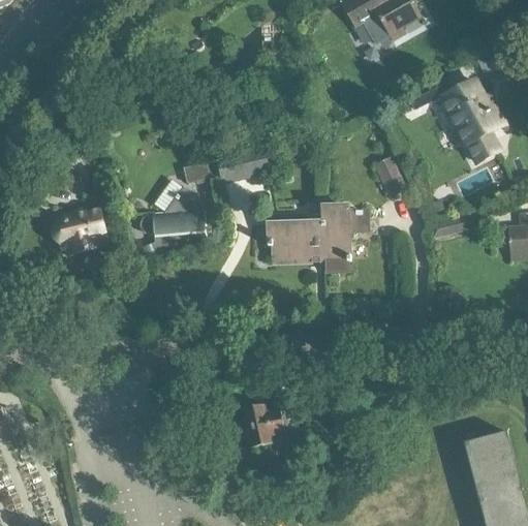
[(340,0),(340,1),(355,28),(363,23),(375,43),(389,35),(392,39),(404,33),(400,27),(420,16),(410,0),(340,0)]
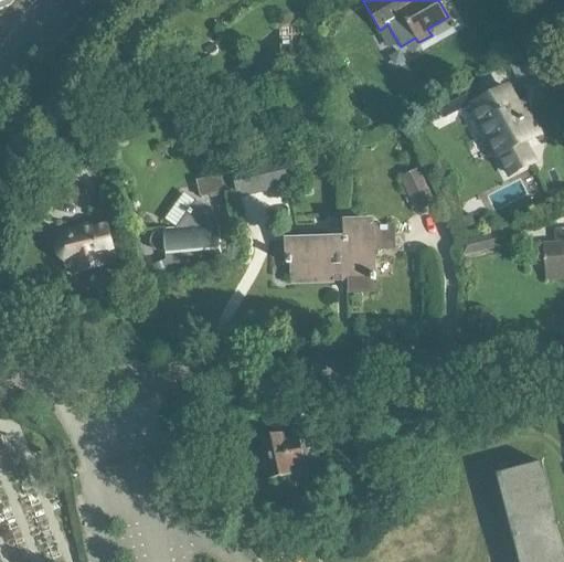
[(209,39),(203,42),(202,48),(205,53),(212,54),(216,50),(217,44),(214,40),(209,39)]
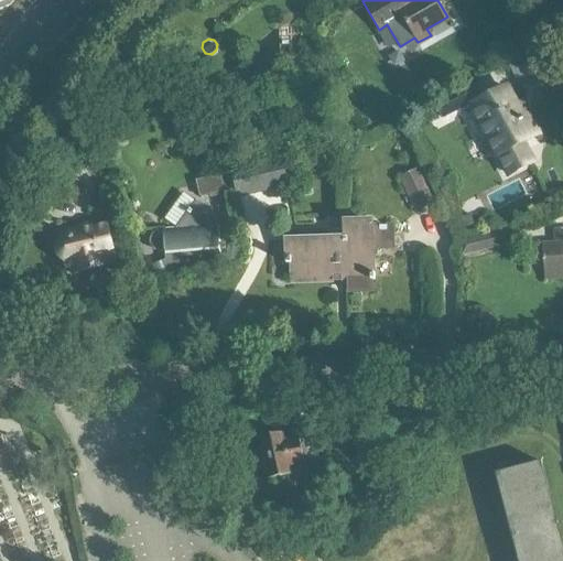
[(440,95),(431,100),(440,117),(472,100),(488,131),(498,150),(509,172),(532,160),(521,140),(539,131),(523,101),(517,105),(507,85),(482,98),(480,95),(473,78),(457,86),(440,95)]
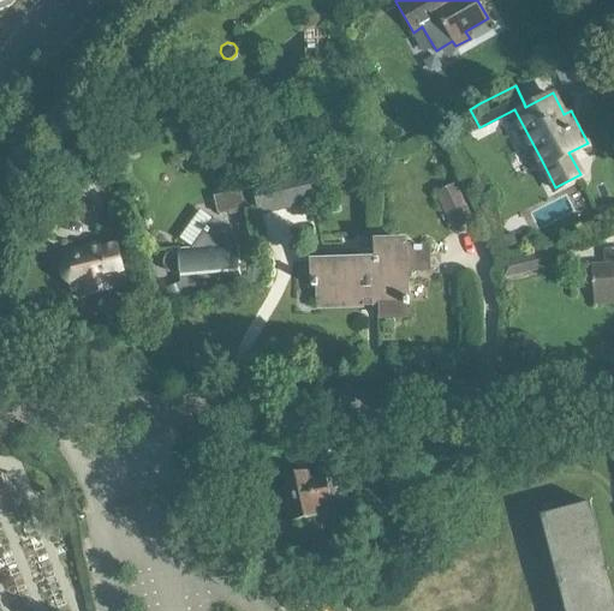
[(224,167),(230,169),(236,168),(230,147),(222,148),(220,153),(224,167)]
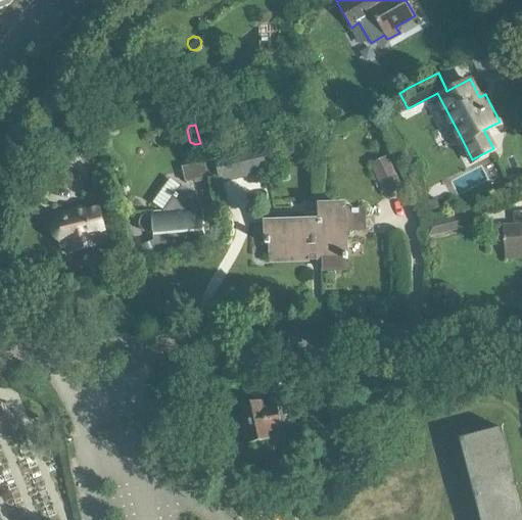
[(204,157),(204,158),(208,175),(210,183),(268,170),(266,160),(262,143),(215,153),(215,154),(204,157)]
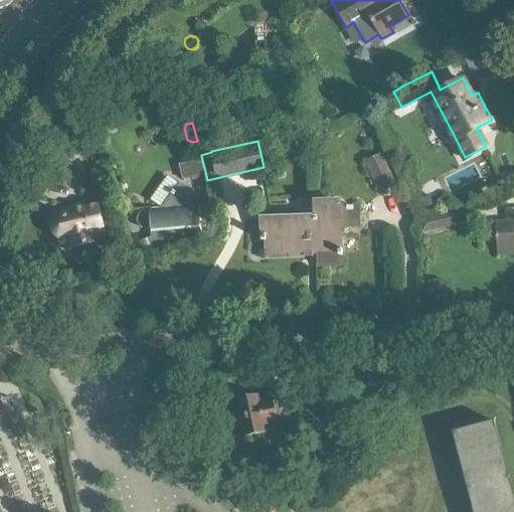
[(396,183),(381,151),(364,160),(379,192),(396,183)]
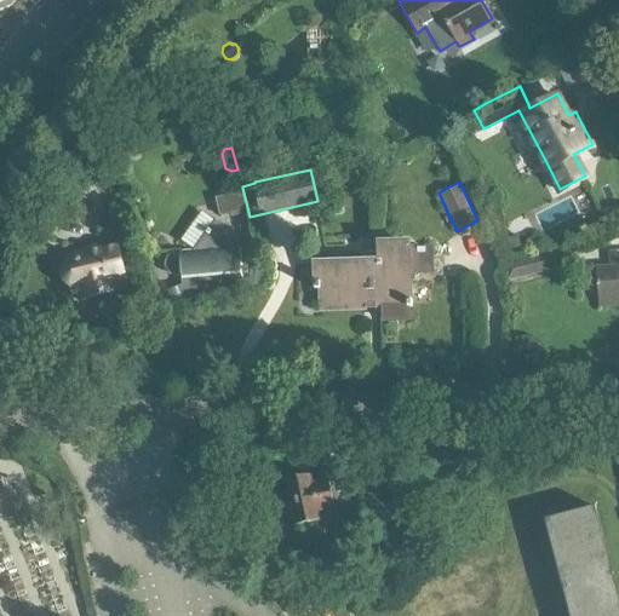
[(215,195),(218,214),(247,207),(242,188),(215,195)]
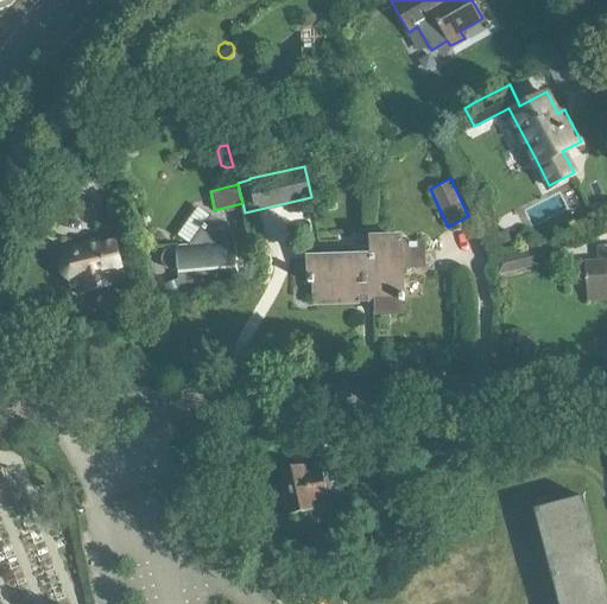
[(177,277),(174,278),(181,296),(194,291),(195,296),(240,275),(235,264),(238,264),(235,240),(234,241),(235,237),(235,236),(233,231),(229,227),(226,223),(221,220),(216,216),(210,213),(189,242),(175,245),(175,246),(169,246),(164,249),(160,255),(160,260),(165,266),(171,268),(177,268),(177,277)]
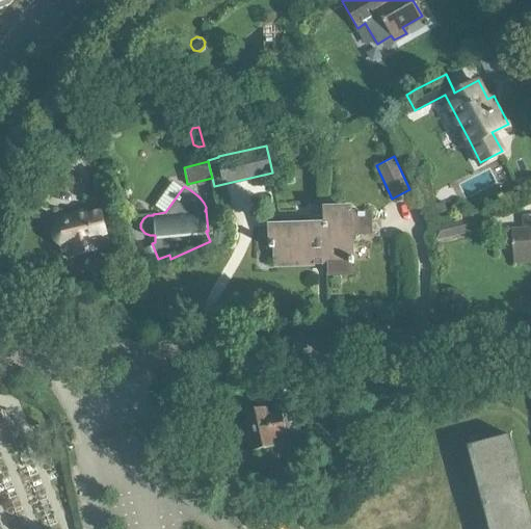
[(448,212),(444,200),(435,202),(440,214),(448,212)]
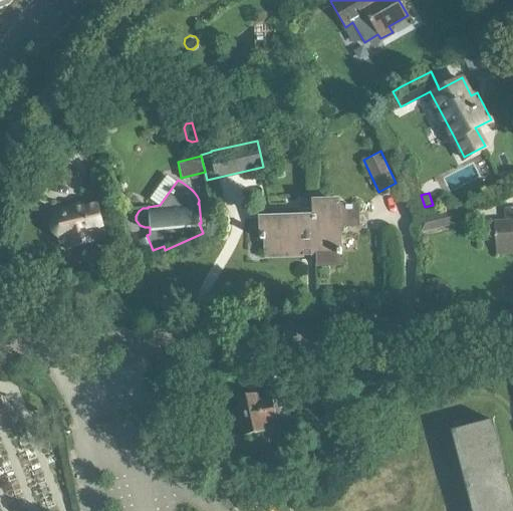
[(313,202),(313,206),(314,253),(316,253),(317,263),(339,263),(339,252),(341,252),(340,224),(358,224),(357,204),(339,204),(339,202),(313,202)]
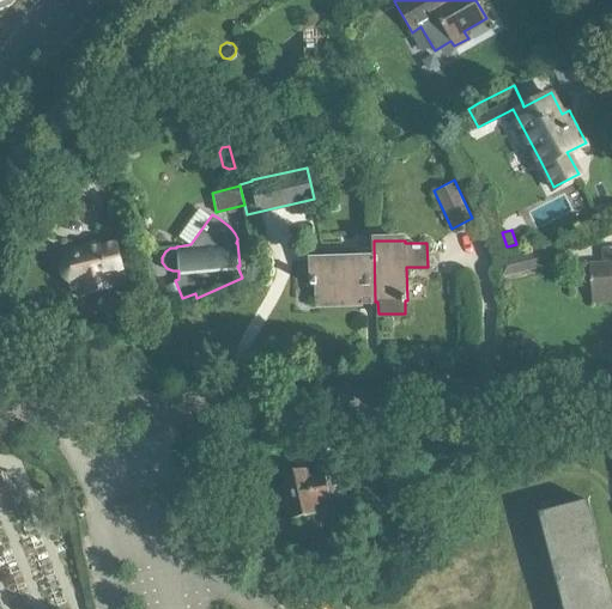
[(64,257),(61,260),(60,266),(61,272),(64,278),(68,280),(70,281),(72,290),(78,288),(80,296),(117,285),(116,282),(127,280),(116,243),(100,247),(98,242),(62,251),(64,257)]
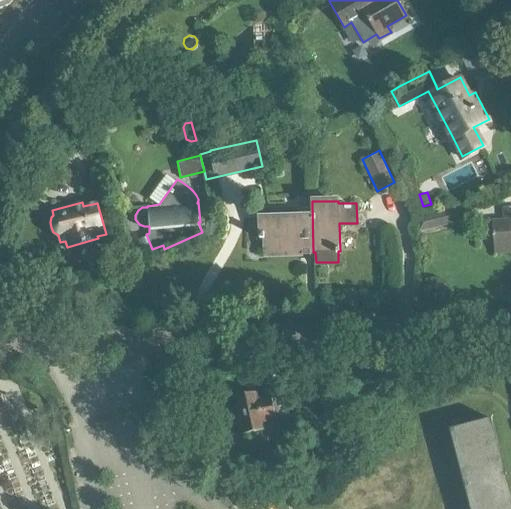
[(477,214),(473,202),(417,216),(420,229),(477,214)]
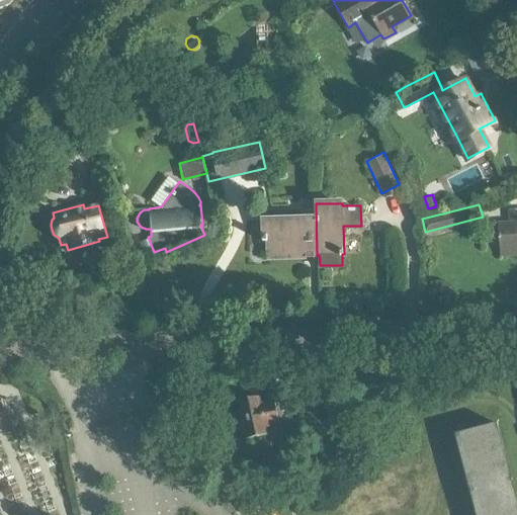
[(263,245),(267,245),(266,256),(317,255),(316,207),(300,208),(300,219),(262,220),(263,245)]
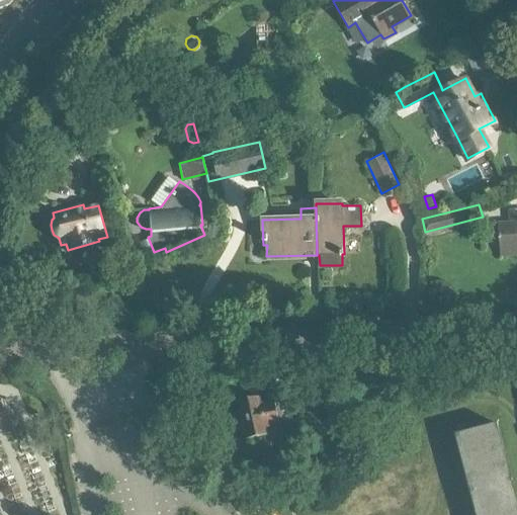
[(509,223),(497,224),(500,255),(516,253),(516,208),(508,209),(509,223)]
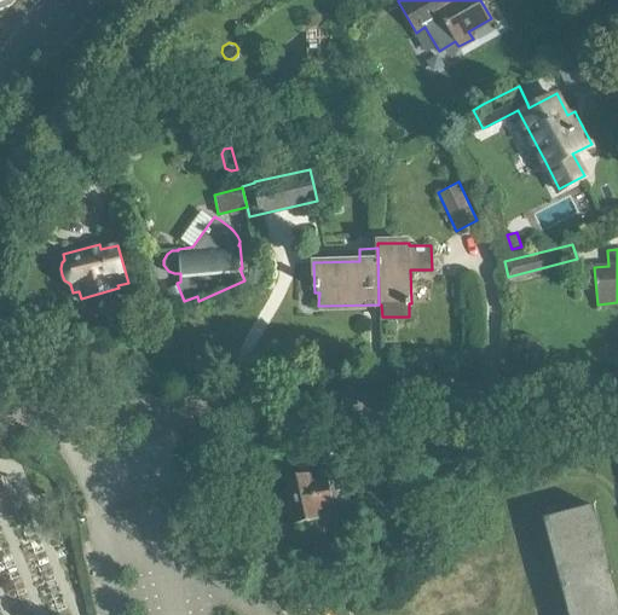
[(36,450),(26,442),(22,448),(33,454),(36,450)]
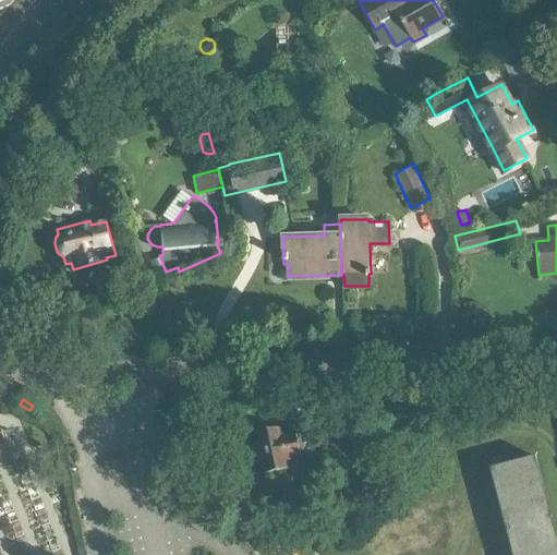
[(249,446),(252,463),(263,461),(265,473),(286,469),(288,480),(317,474),(313,456),(302,458),(295,431),(281,435),(280,427),(256,433),(258,444),(249,446)]
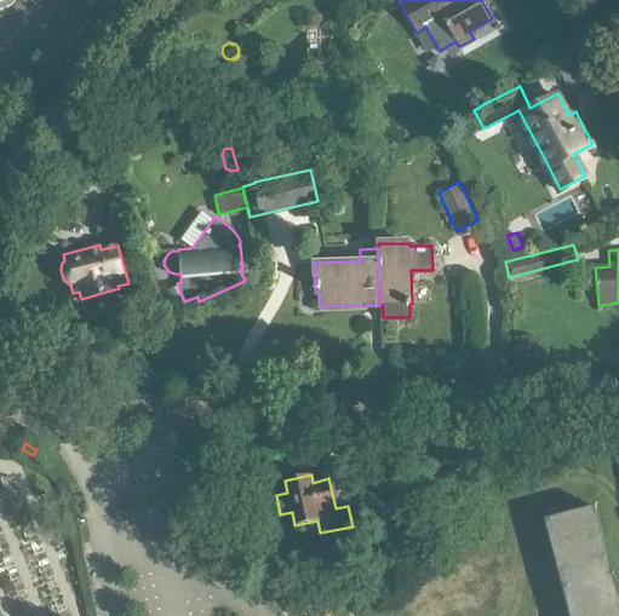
[(618,615),(618,599),(595,506),(544,519),(568,615),(618,615)]
